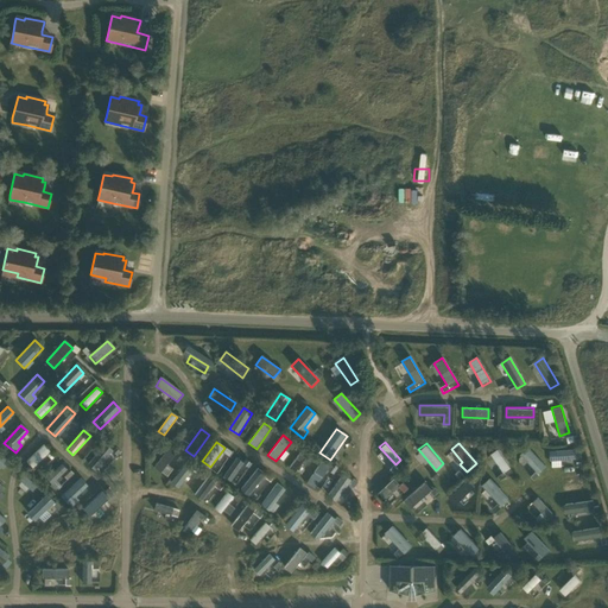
[(51,451),(44,444),(26,462),(33,470),(51,451)]
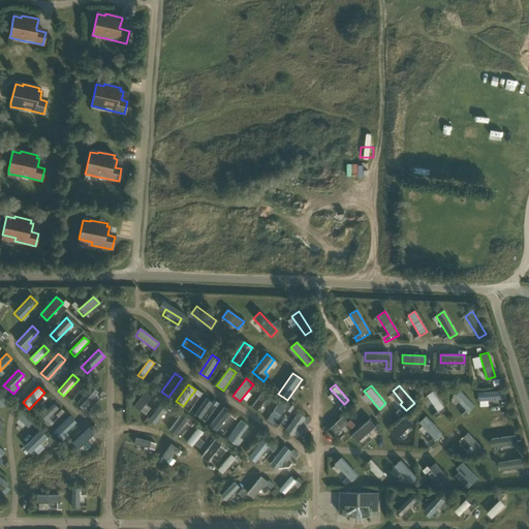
[(91,386),(75,404),(83,410),(98,393),(91,386)]
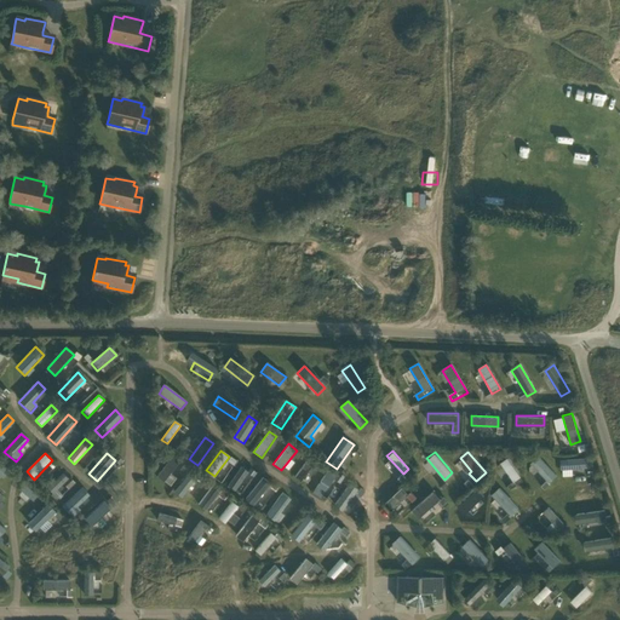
[(556,475),(538,454),(530,461),(546,478),(540,484),(545,489),(550,484),(549,482),(556,475)]
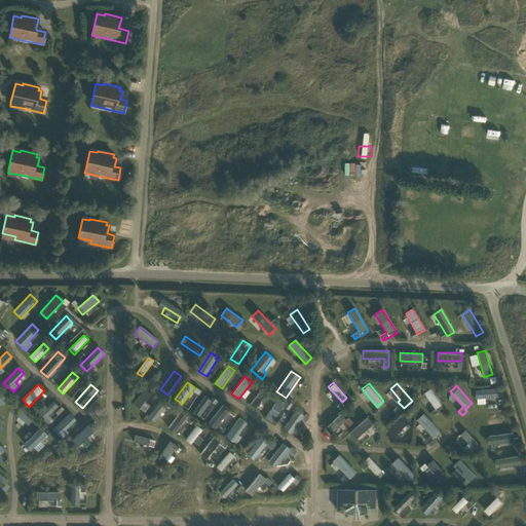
[(500,387),(475,387),(475,397),(500,396),(500,387)]
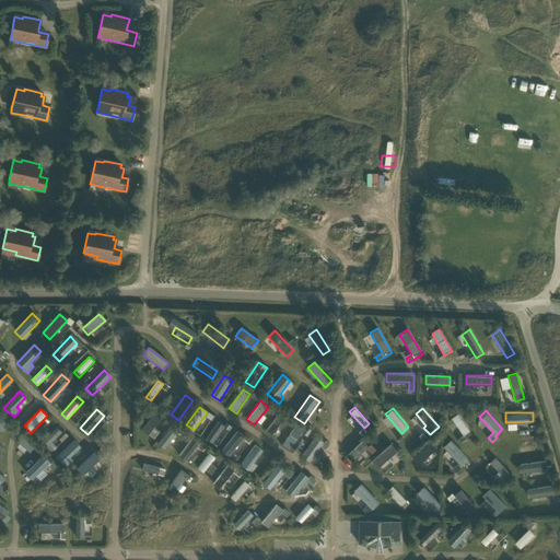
[(162,419),(155,413),(141,432),(148,438),(162,419)]
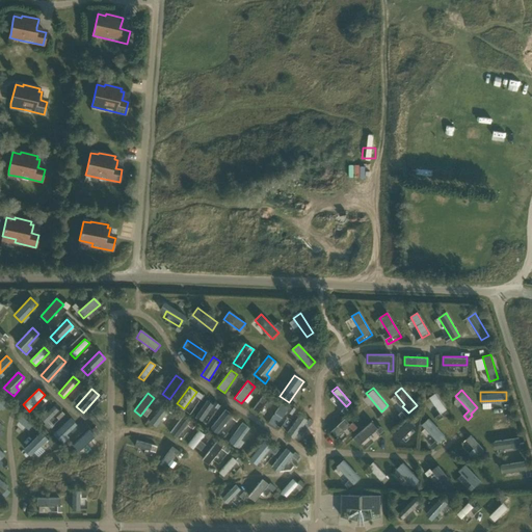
[(270,398),(264,393),(251,409),(258,415),(270,398)]
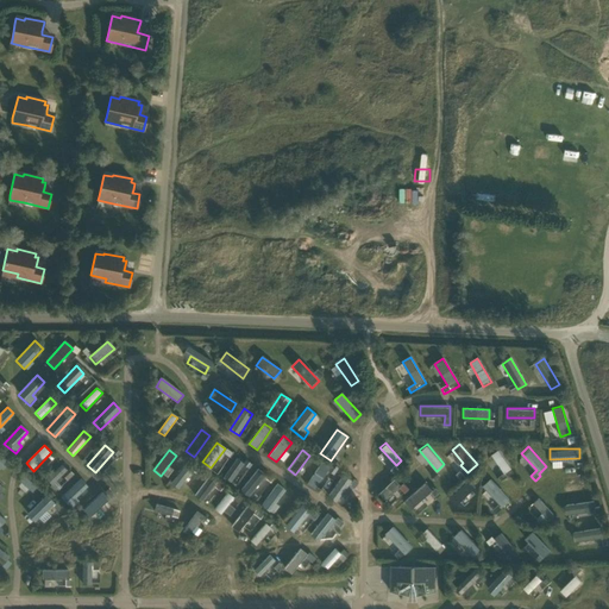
[(510,469),(498,450),(491,453),(503,472),(498,476),(501,481),(507,477),(504,472),(510,469)]
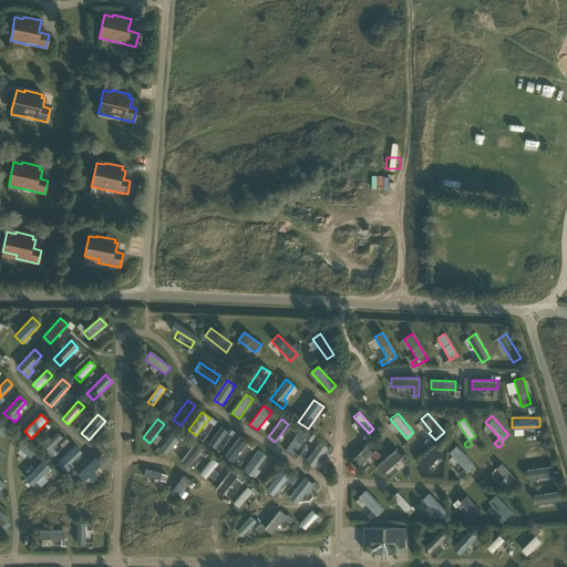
[(220,428),(208,444),(215,450),(227,432),(220,428)]
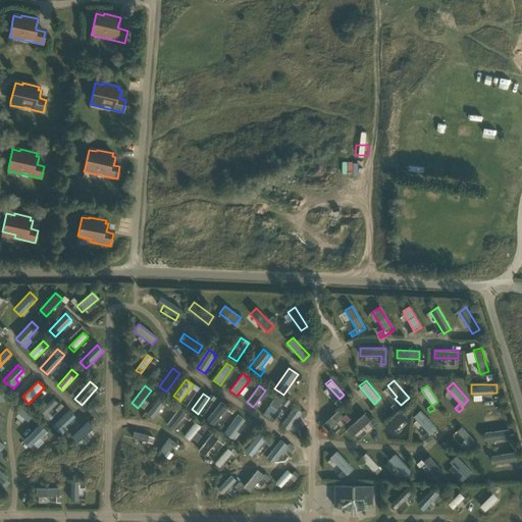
[(282,402),(275,397),(266,411),(263,415),(270,420),(282,402)]
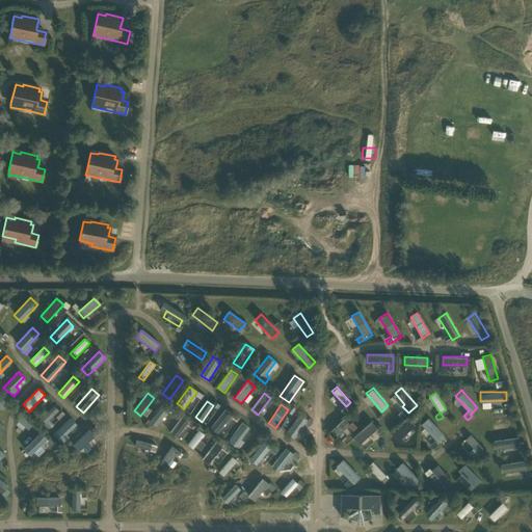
[(168,411),(162,406),(150,423),(155,428),(168,411)]
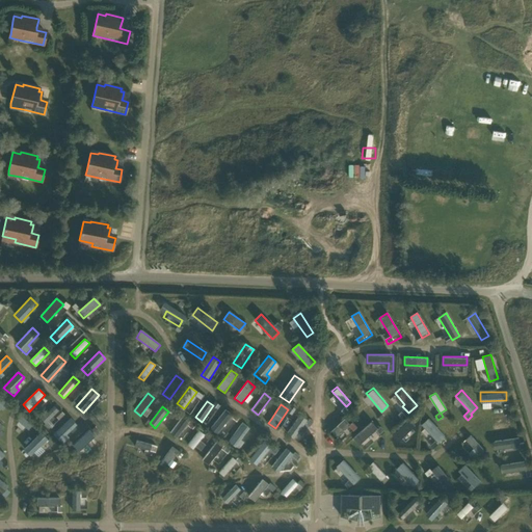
[(57,413),(53,407),(41,420),(49,429),(64,416),(59,410),(57,413)]
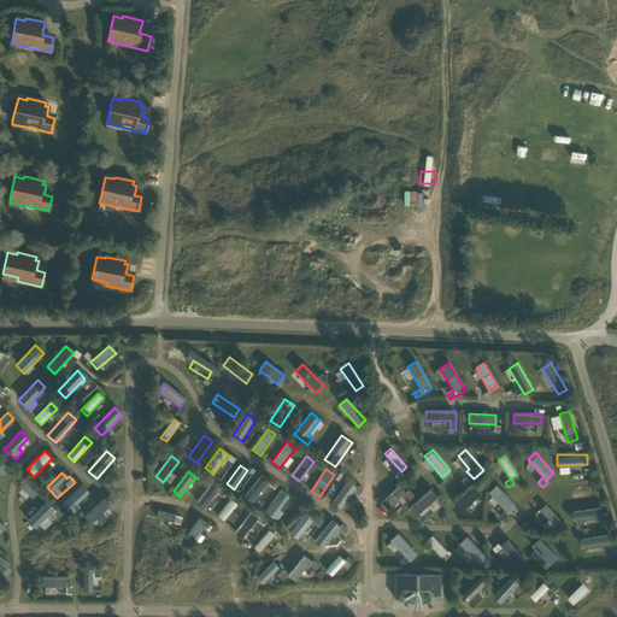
[(262,477),(245,499),(252,505),(269,483),(262,477)]
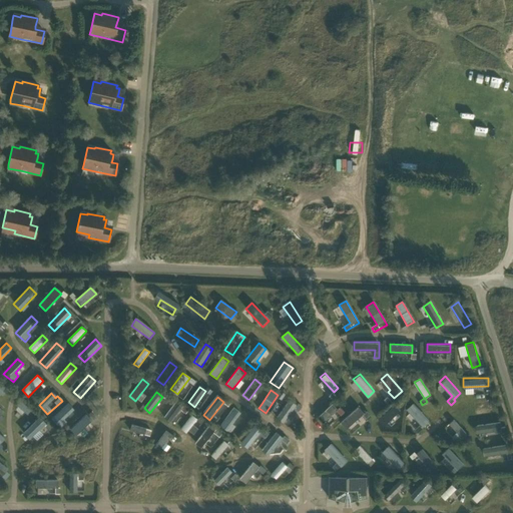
[(474,401),(475,415),(483,414),(482,409),(496,408),(495,399),(474,401)]
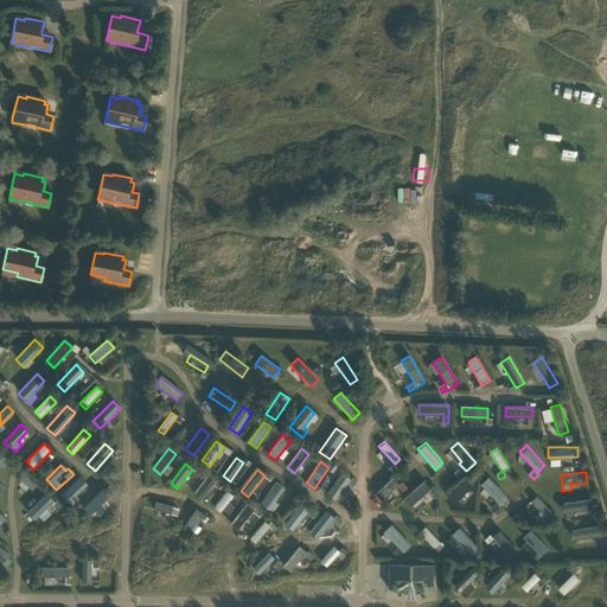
[(38,486),(24,474),(19,481),(32,492),(38,486)]
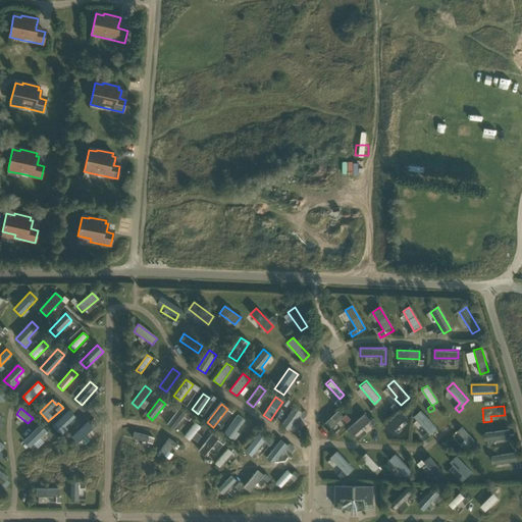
[(186,414),(178,409),(166,425),(173,430),(186,414)]
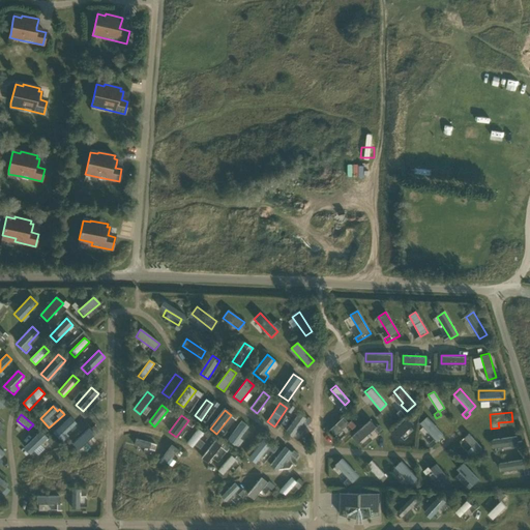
[(304,420),(297,415),(286,433),(293,437),(304,420)]
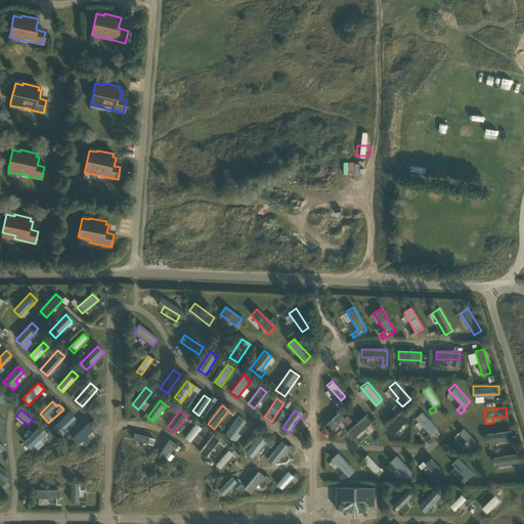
[(438,429),(422,410),(415,417),(432,434),(438,429)]
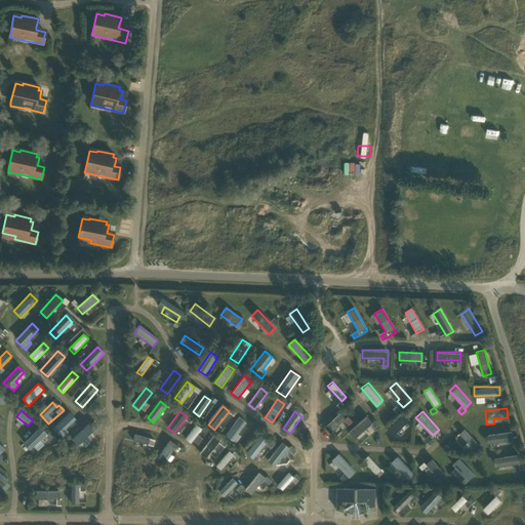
[(339,412),(325,426),(331,432),(346,418),(339,412)]
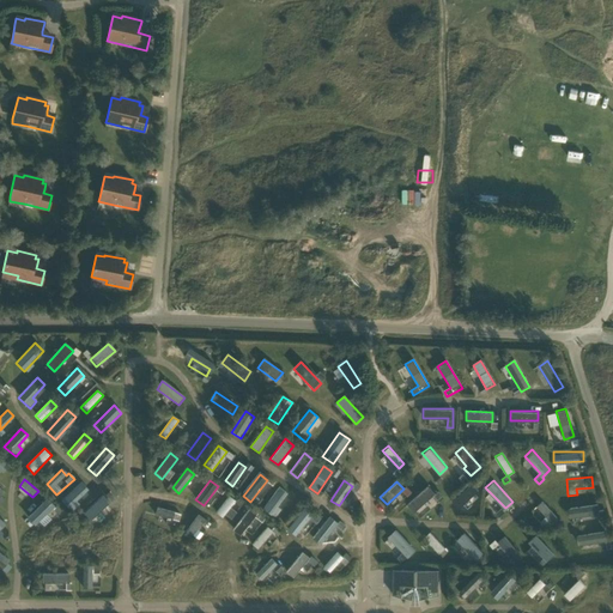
[(89,490),(80,483),(61,501),(73,513),(79,505),(76,502),(89,490)]
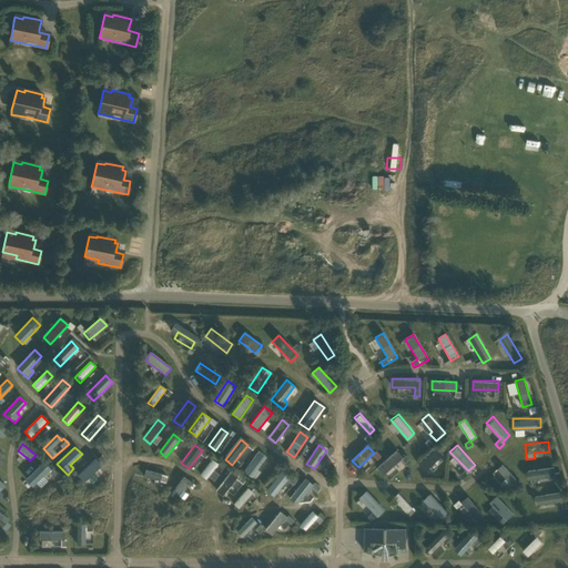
[(396,448),(376,466),(384,474),(402,457),(407,464),(412,459),(406,454),(403,456),(396,448)]
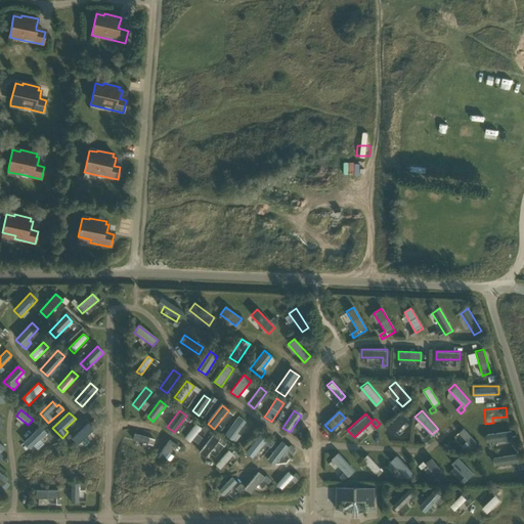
[(408,420),(402,413),(386,428),(392,434),(408,420)]
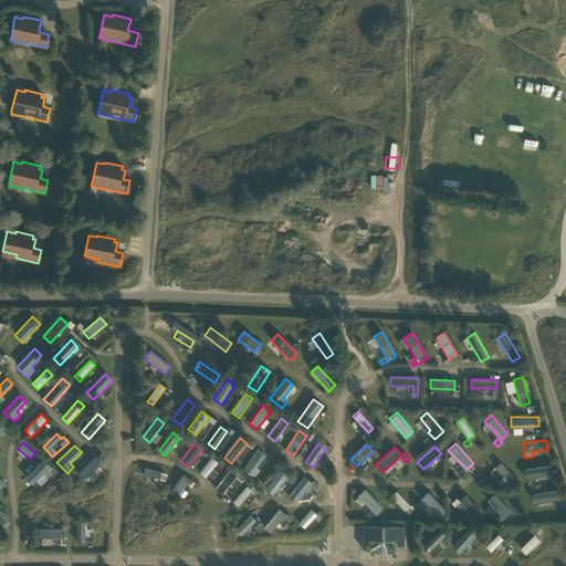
[(257,452),(243,469),(249,473),(262,457),(257,452)]
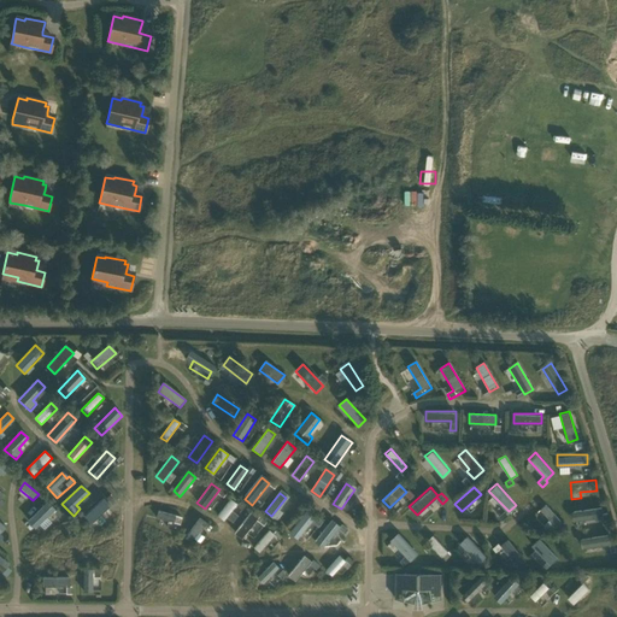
[(111,506),(103,498),(83,517),(92,524),(111,506)]
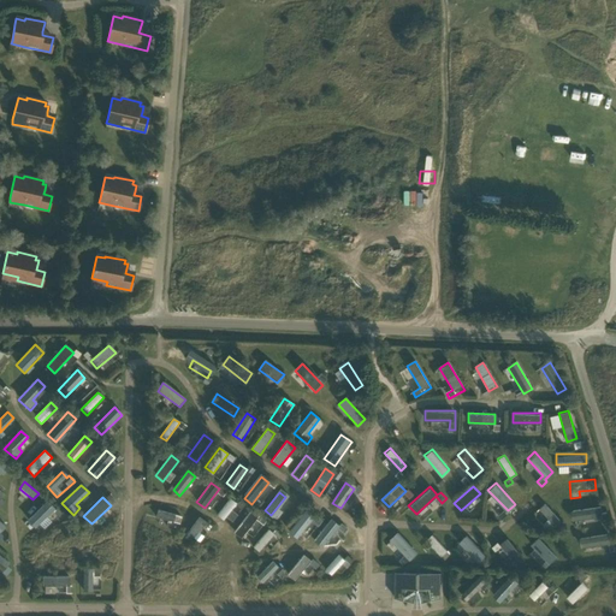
[(237,504),(230,498),(217,516),(223,522),(237,504)]
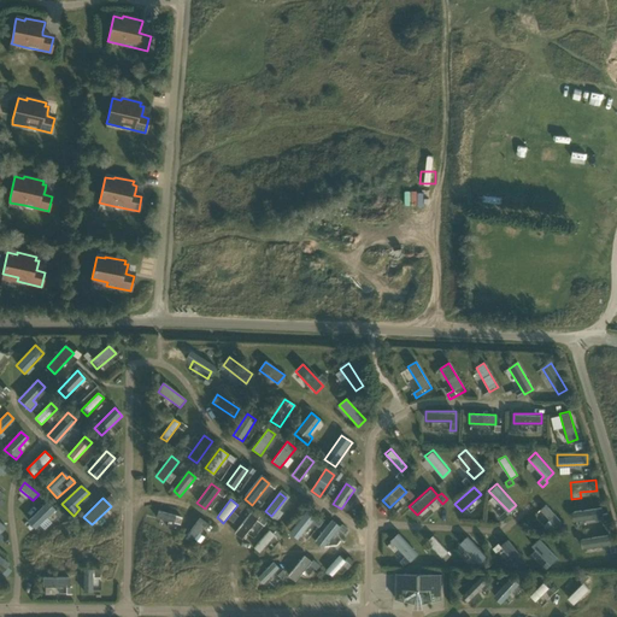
[(56,510),(47,501),(28,521),(36,529),(56,510)]
